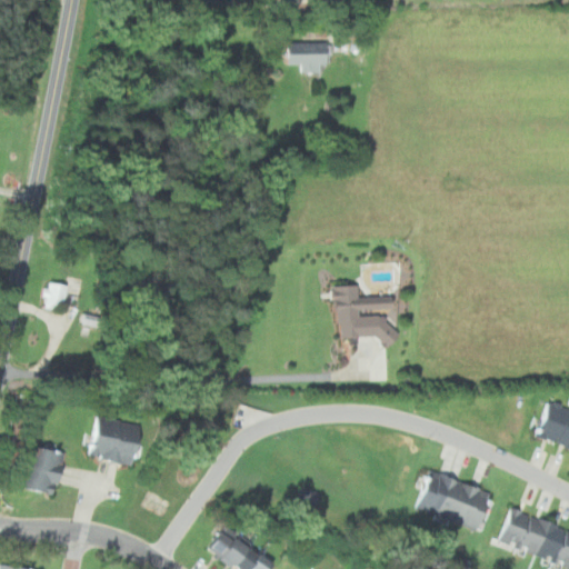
[(296,63),(296,71),(319,71),(320,42),(281,41),(280,63),(296,63)]
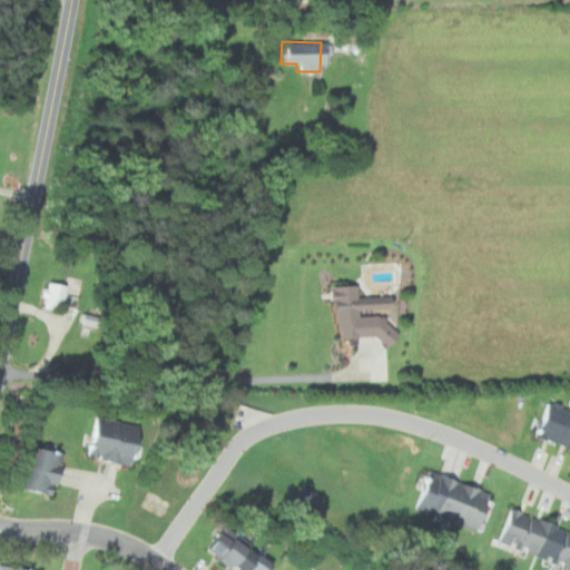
[(43,307),(65,310),(68,285),(46,283),(43,307)]
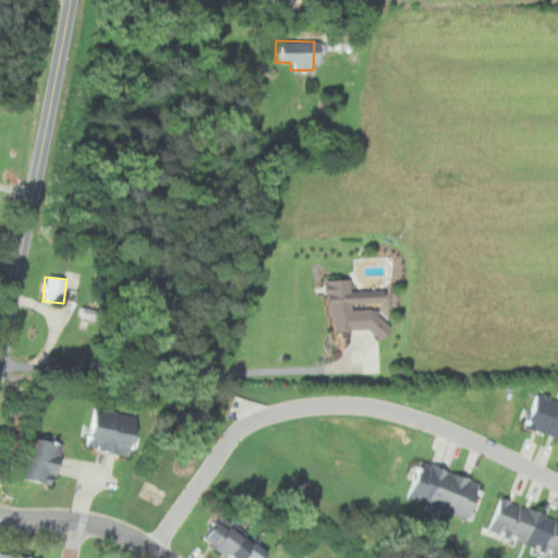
[(372,329),(371,308),(355,310),(354,280),(329,281),(331,331),(372,329)]
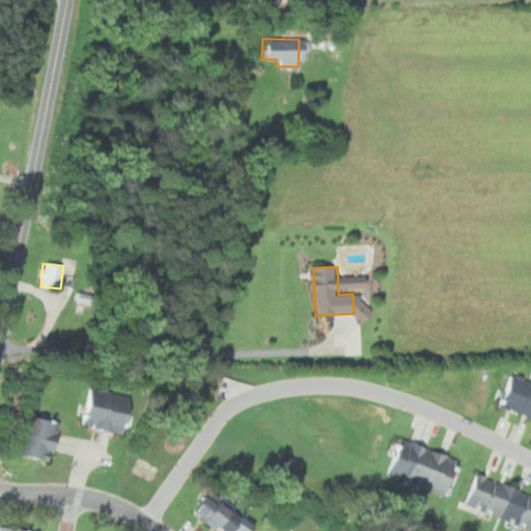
[(530,380),(510,373),(499,408),(530,417),(530,380)]
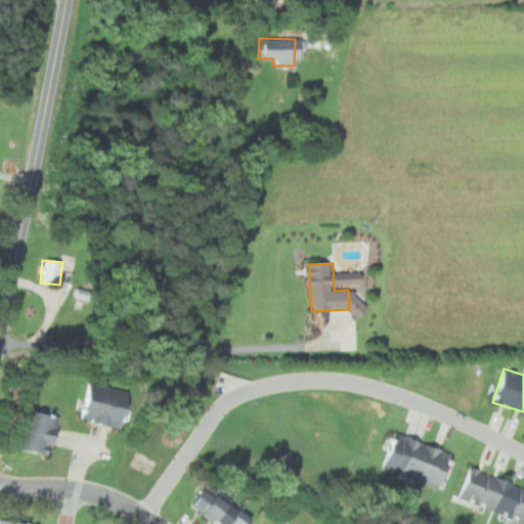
[(132,391),(87,383),(81,421),(125,429),(132,391)]
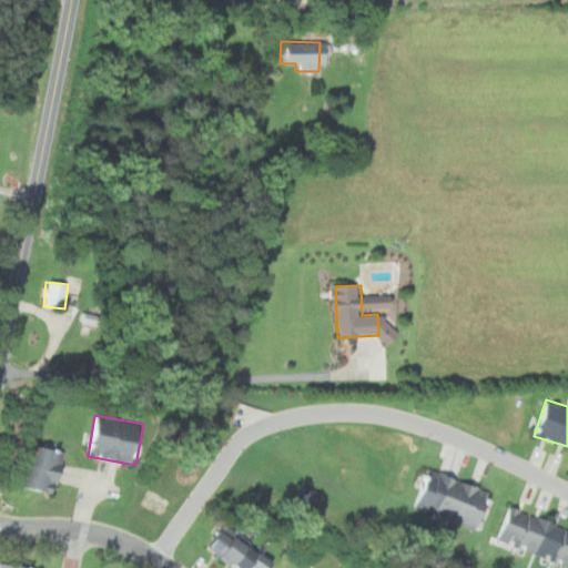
[(67,452),(28,444),(20,486),(58,494),(67,452)]
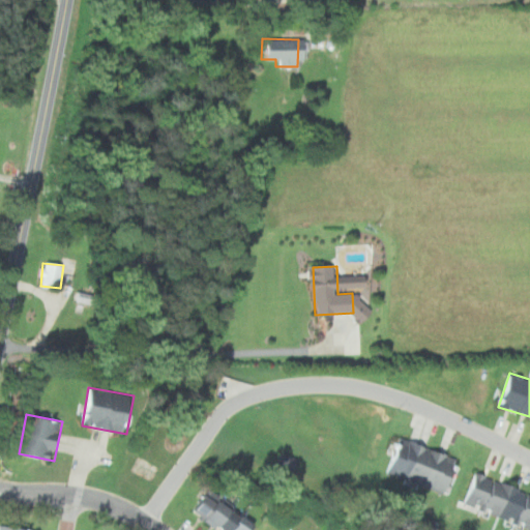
[(462,461),(402,438),(388,472),(448,496),(462,461)]
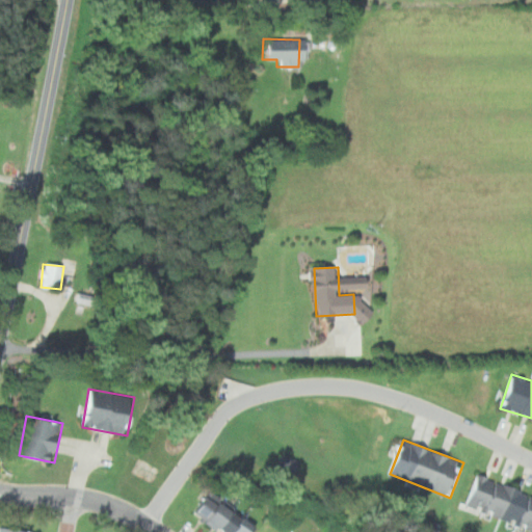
[(466,504),(531,531),(531,495),(479,473),(466,504)]
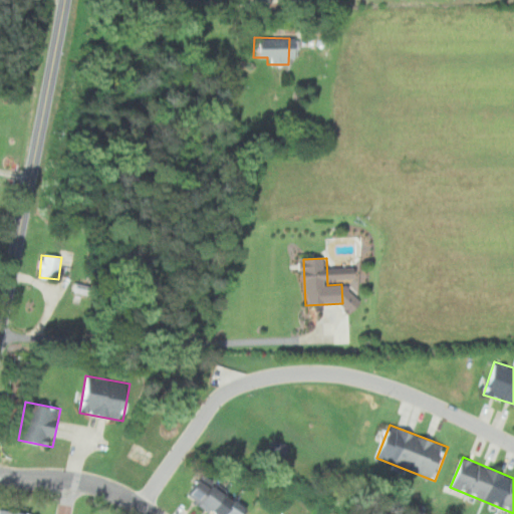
[(214,513),(245,513),(246,513),(206,478),(192,494),(214,513)]
